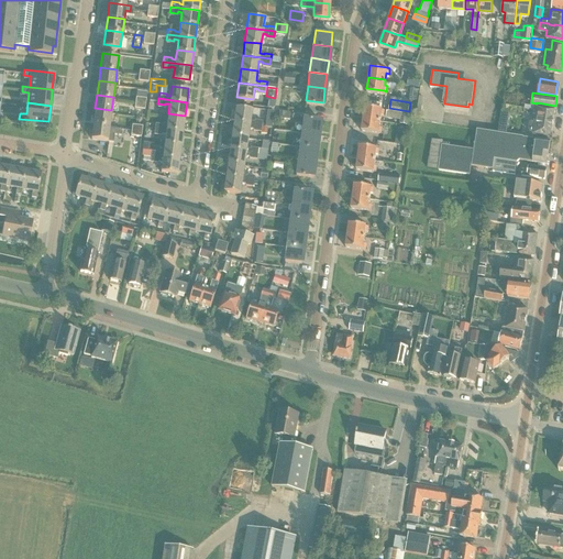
[(537,102),(537,103),(534,118),(532,118),(529,120),(529,125),(530,129),(532,129),(532,130),(551,133),(555,106),(537,102)]
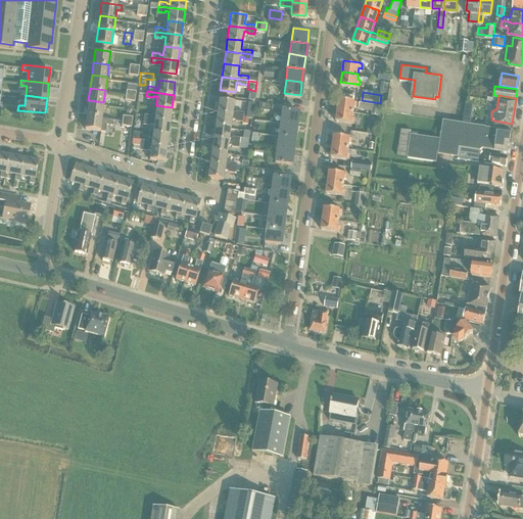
[(338,96),(337,107),(353,109),(353,104),(357,104),(357,99),(354,99),(354,98),(338,96)]
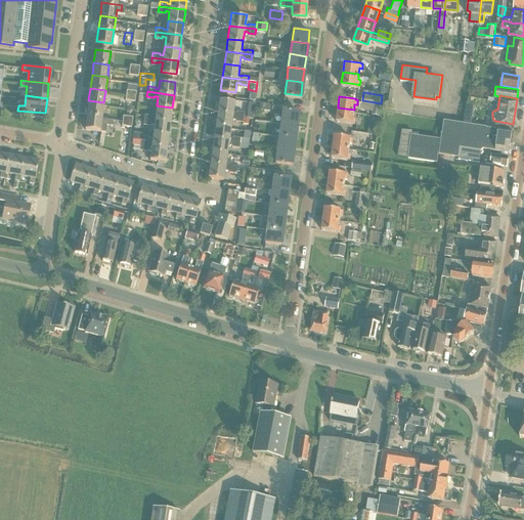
[(217,111),(244,115),(244,110),(236,109),(236,110),(233,110),(234,100),(219,97),(217,111)]
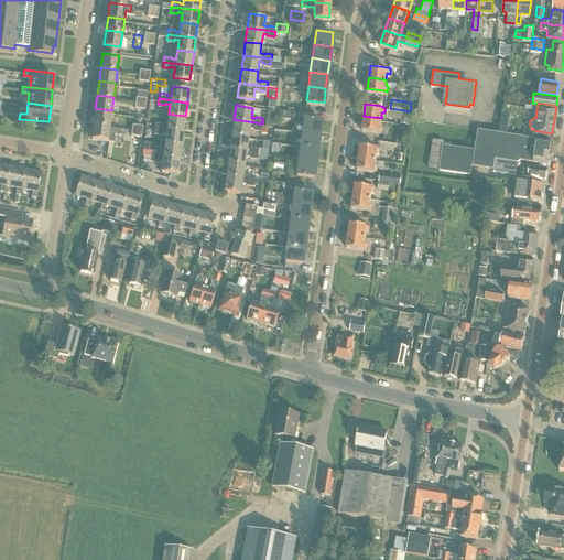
[(111,110),(95,108),(94,122),(110,125),(111,110)]
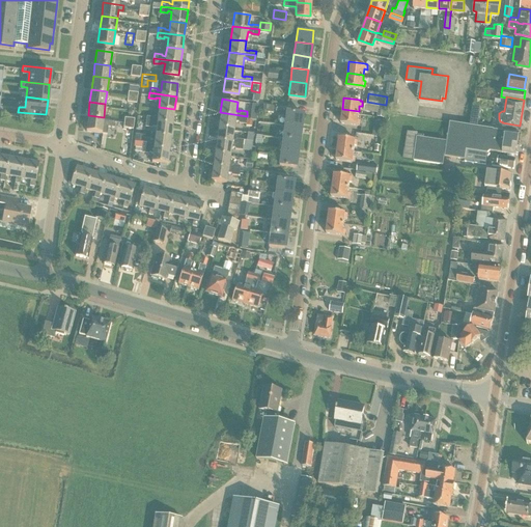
[(174,109),(159,107),(158,116),(154,116),(154,114),(146,113),(146,118),(172,122),(174,109)]
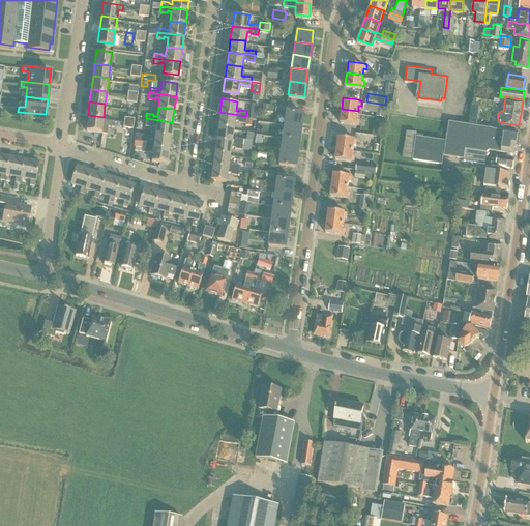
[(284,122),(300,124),(302,111),(286,109),(284,122)]
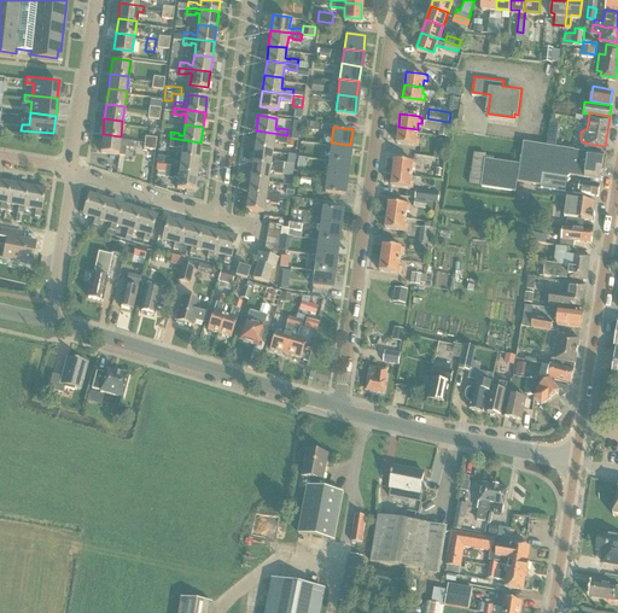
[(418,129),(398,127),(396,140),(415,142),(415,141),(419,142),(419,136),(417,136),(418,129)]
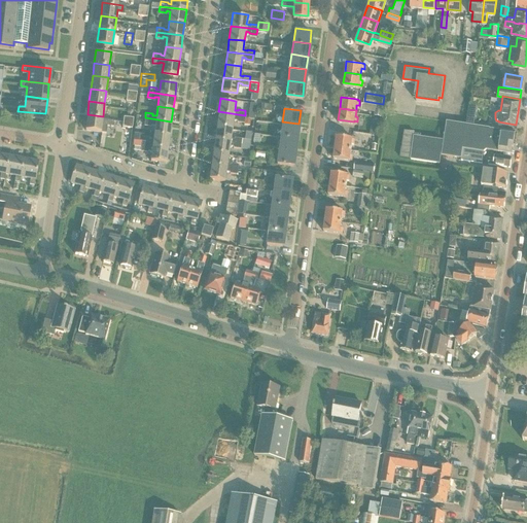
[(216,125),(232,127),(234,117),(237,117),(237,119),(244,120),(250,121),(250,116),(245,115),(218,111),(216,125)]
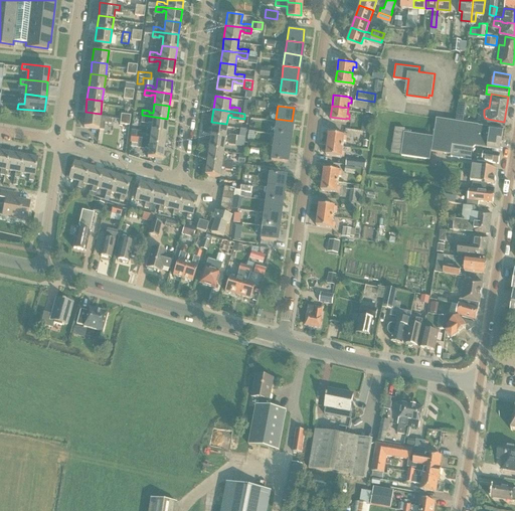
[(101,114),(86,112),(83,124),(104,127),(105,119),(111,120),(111,115),(101,114)]
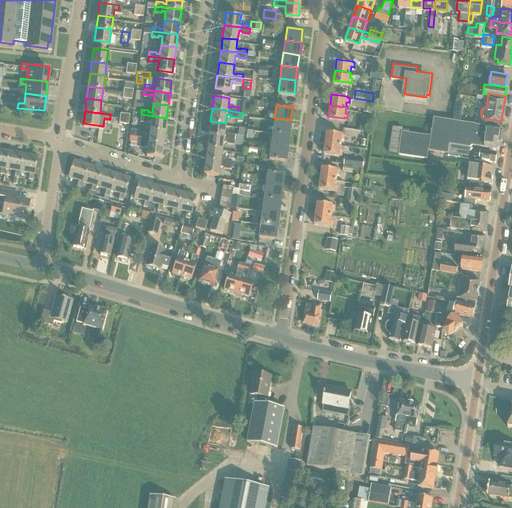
[(151,119),(149,128),(164,130),(166,118),(141,114),(140,119),(147,120),(147,119),(151,119)]
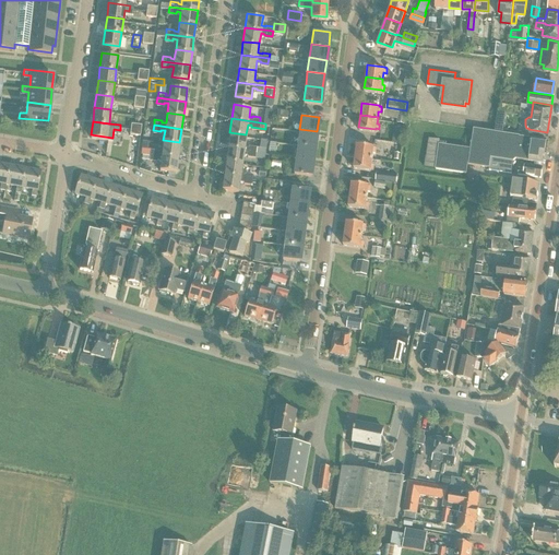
[(429,134),(425,164),(466,169),(467,161),(489,164),(489,166),(511,169),(513,157),(515,155),(542,160),(543,152),(544,152),(546,137),(520,132),(474,126),(471,145),(440,141),(440,137),(429,134)]
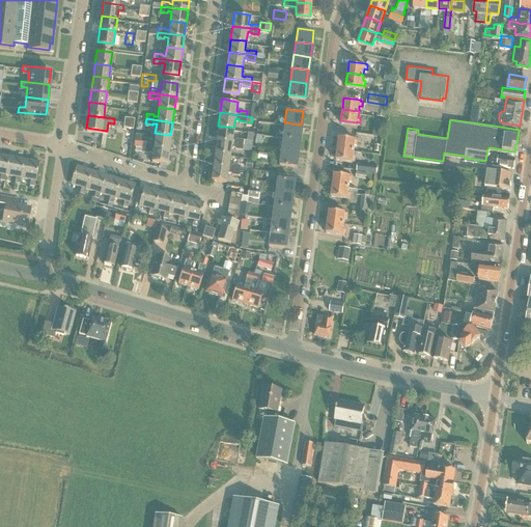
[(284,122),(282,135),(299,138),(301,125),(284,122)]
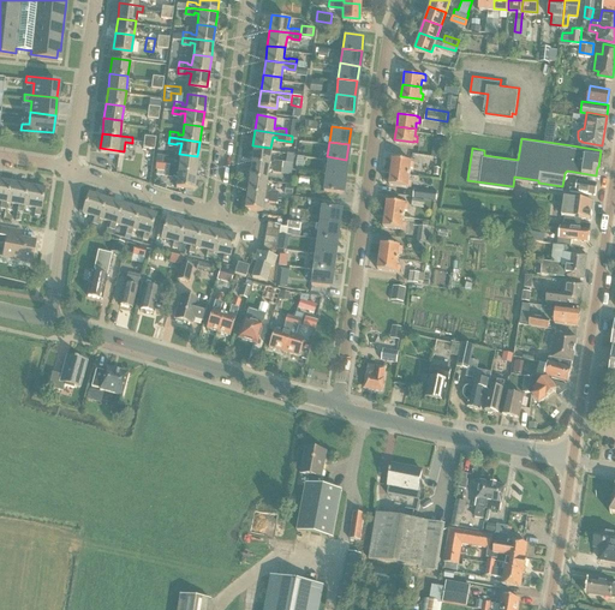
[(251,160),(281,165),(282,159),(274,157),(274,159),(269,159),(270,148),(252,145),(251,160)]
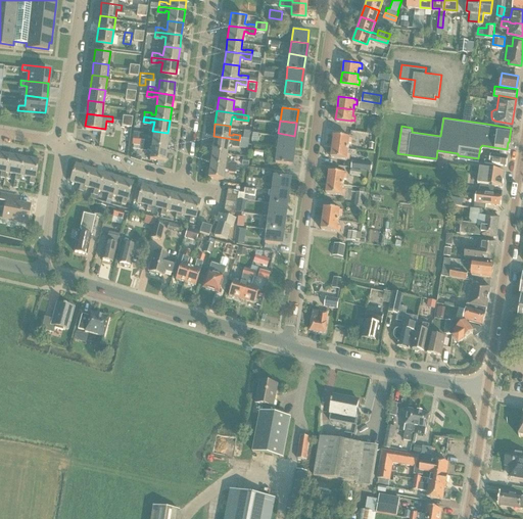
[(168,133),(152,131),(151,140),(148,140),(148,138),(133,136),(133,141),(140,142),(167,146),(168,133)]
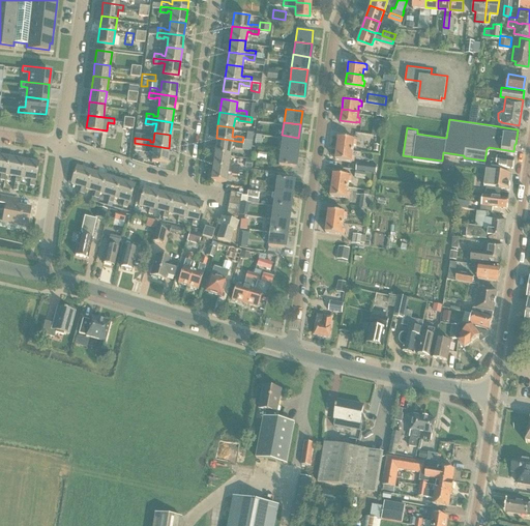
[(339,134),(336,145),(353,147),(354,142),(356,142),(357,137),(354,137),(339,134)]
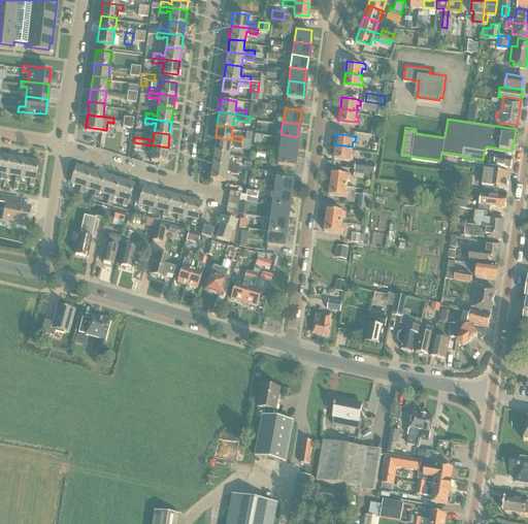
[(297,137),(281,134),(279,148),(296,150),(297,137)]
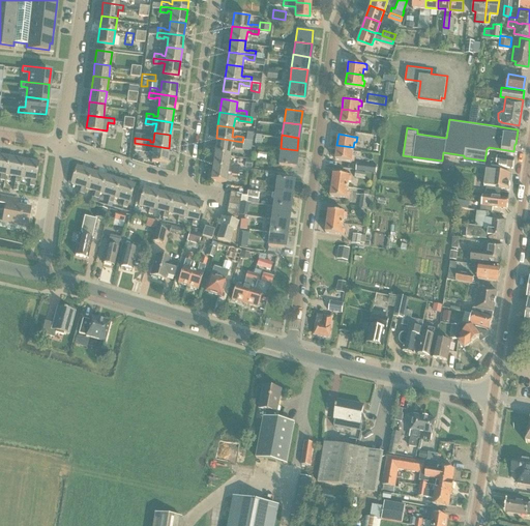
[(214,151),(230,153),(231,144),(235,144),(234,146),(241,147),(242,142),(216,138),(214,151)]
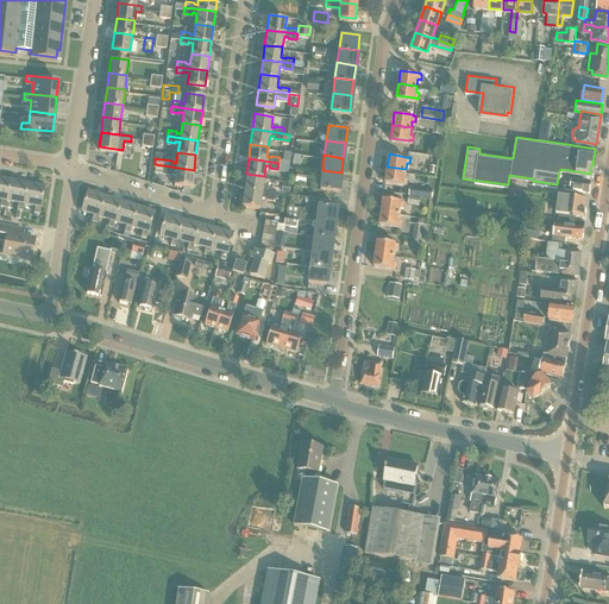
[(194,170),(163,165),(163,171),(171,172),(171,171),(175,171),(174,182),(192,184),(194,170)]
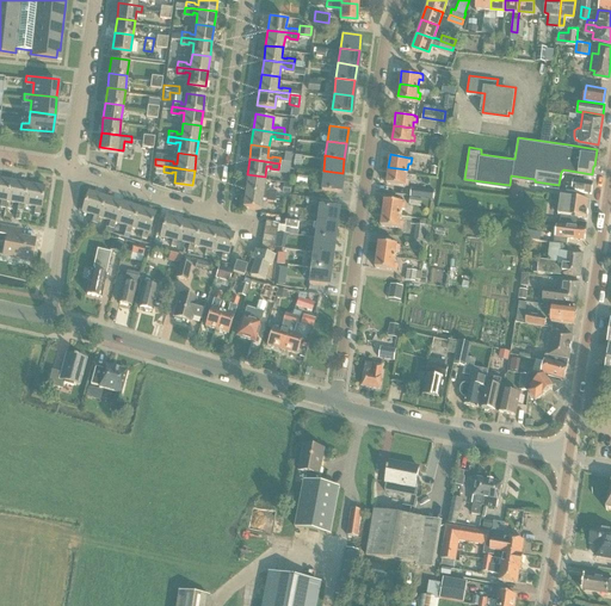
[(407,169),(388,167),(387,180),(405,183),(408,183),(408,177),(406,177),(407,169)]
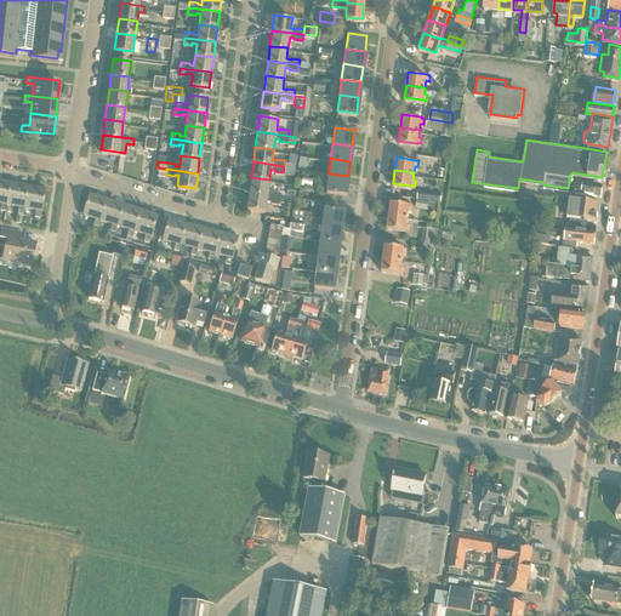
[(346,192),(348,176),(329,174),(326,189),(346,192)]
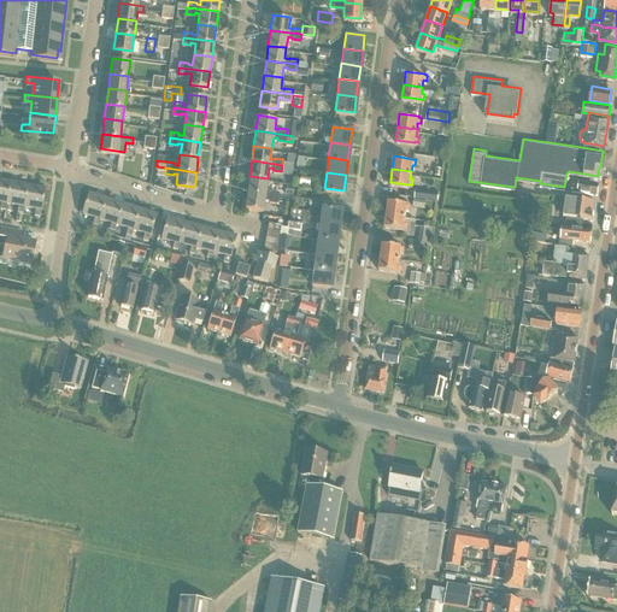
[(10,178),(0,176),(0,198),(1,199),(0,205),(5,206),(6,199),(10,178)]
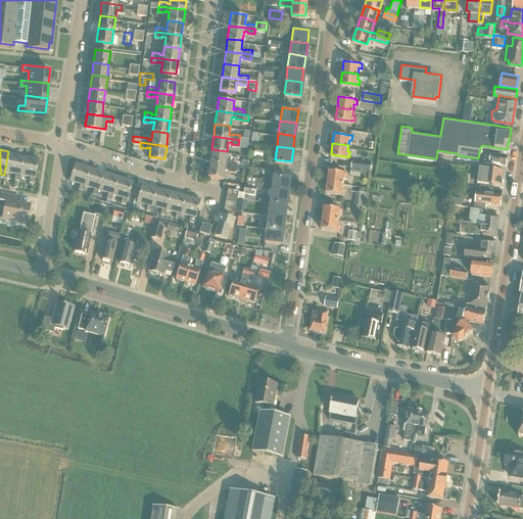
[(209,161),(235,166),(236,160),(229,159),(229,160),(225,160),(227,151),(211,149),(209,161)]
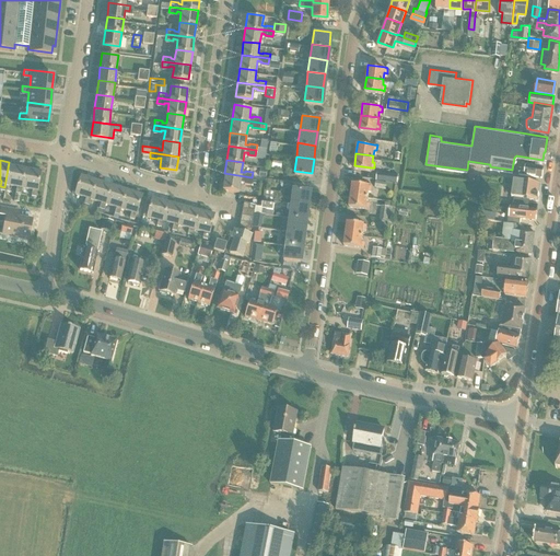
[(6,181),(16,183),(15,189),(21,190),(22,184),(21,184),(25,164),(9,162),(6,181)]
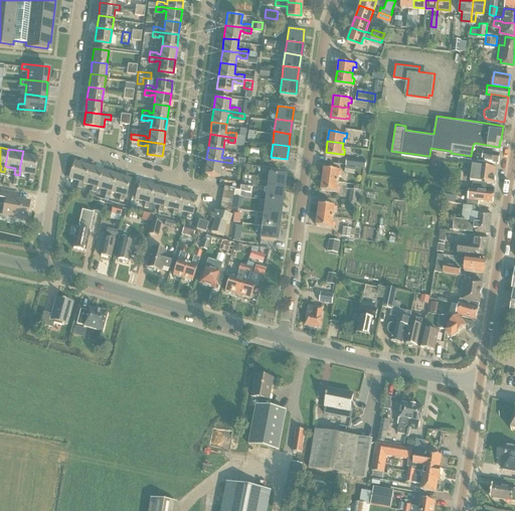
[(498,160),(500,151),(484,149),(483,153),(478,152),(477,157),(498,160)]
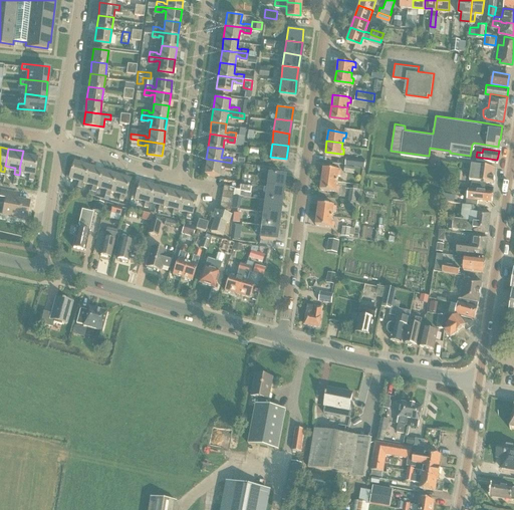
[(19,169),(20,169),(30,171),(28,177),(33,178),(37,154),(23,151),(19,169)]
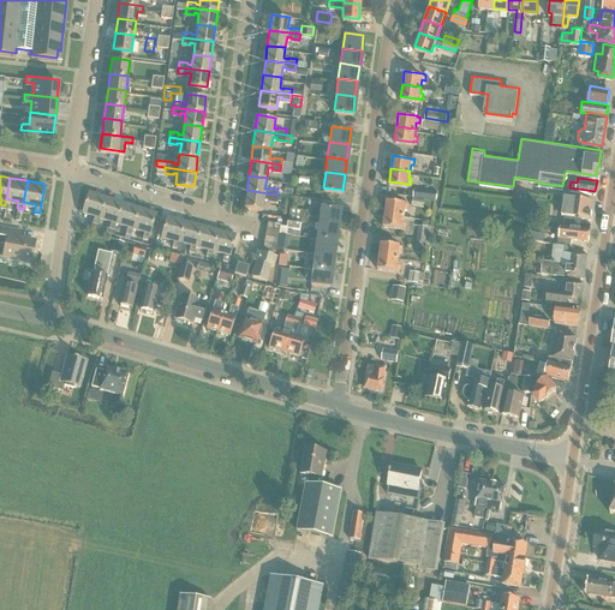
[(439,189),(415,185),(412,202),(424,203),(425,196),(437,197),(439,189)]
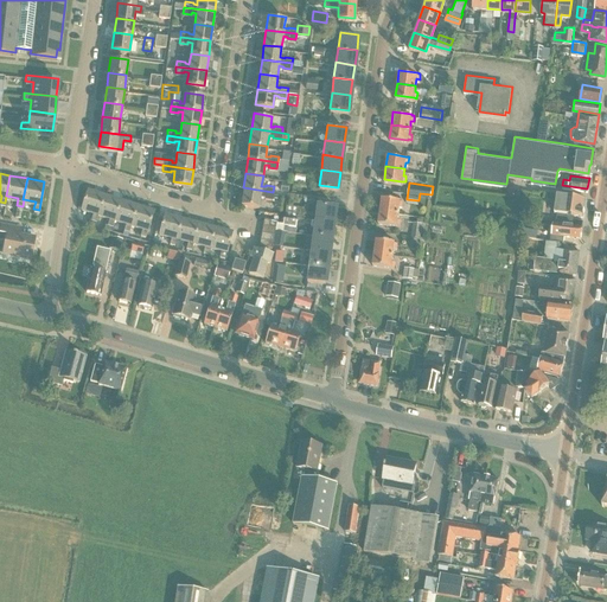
[(97,211),(104,191),(88,186),(81,206),(94,210),(91,217),(96,218),(98,212),(97,211)]
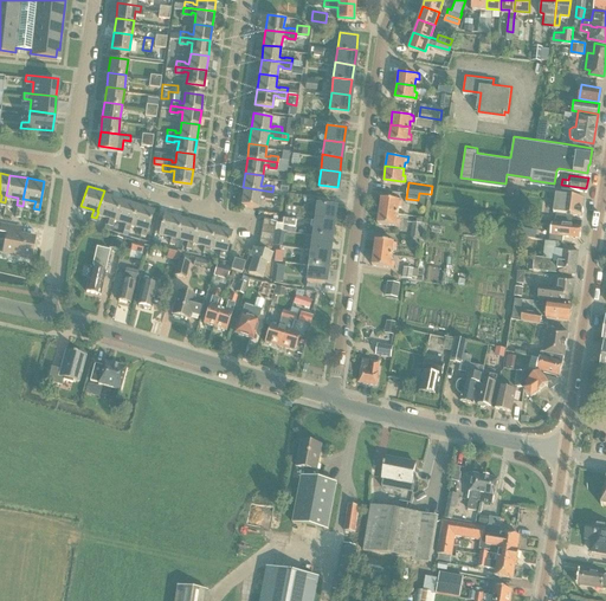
[(272,196),(272,192),(243,187),(240,202),(258,205),(259,194),(264,194),(264,195),(272,196)]
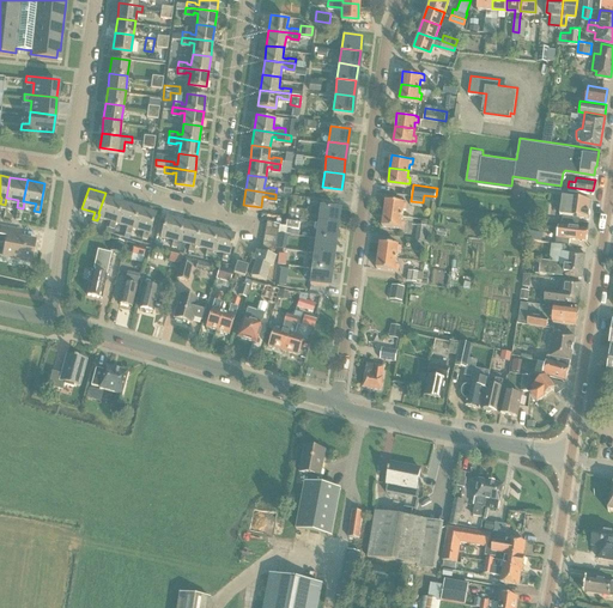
[(115,219),(122,199),(105,193),(98,213),(99,214),(110,218),(109,224),(114,226),(116,219),(115,219)]
